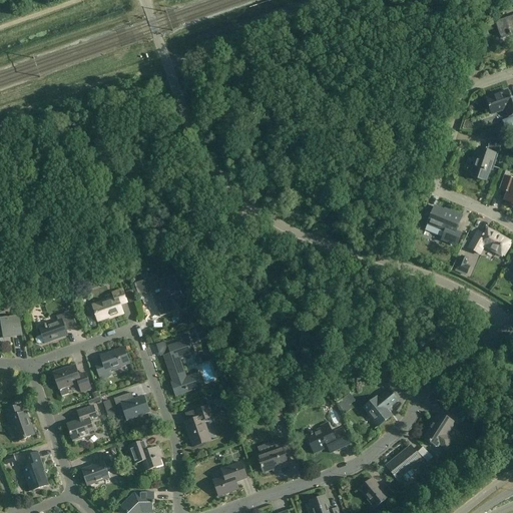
[(512,16),(496,23),(501,39),(510,36),(510,37),(512,36),(512,35),(512,34),(512,16)]
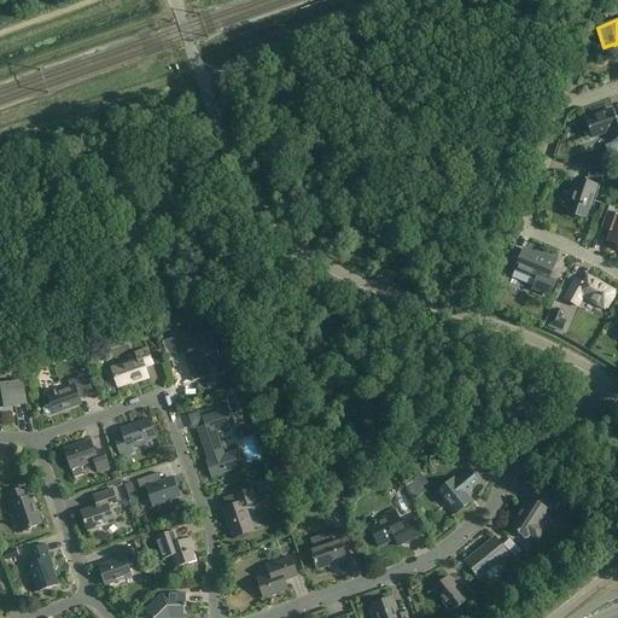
[(617,118),(616,120),(612,110),(586,120),(592,139),(608,133),(612,143),(613,141),(614,144),(606,146),(611,161),(617,159),(617,158),(617,118)]
